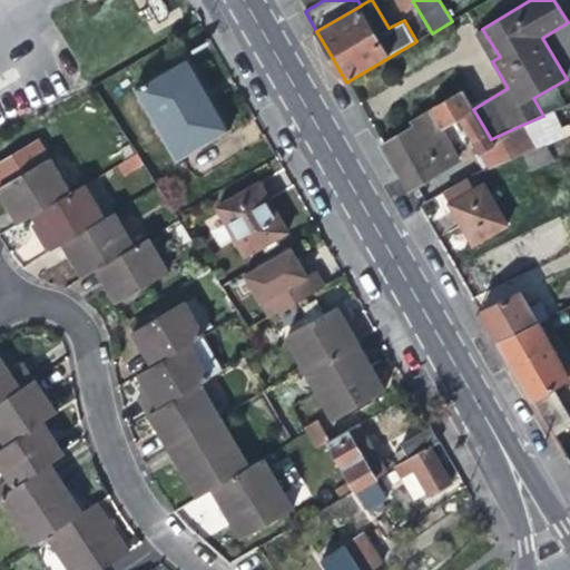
[(475,33),(492,61),(500,57),(482,29),(475,33)]
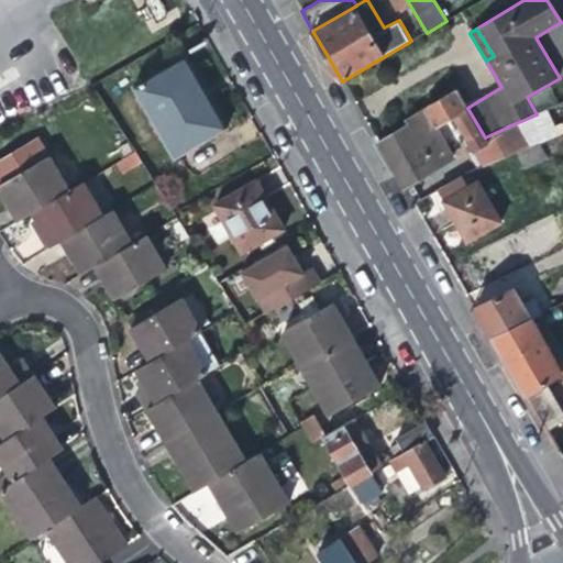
[(179,156),(227,128),(209,98),(186,61),(139,89),(179,156)]
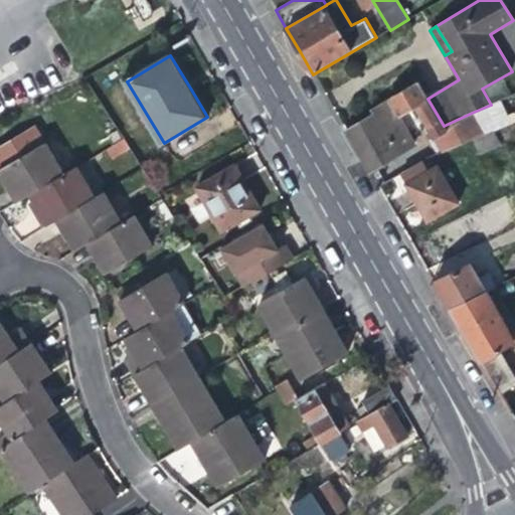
[(483,136),(472,113),(459,119),(444,126),(427,99),(417,82),(388,99),(399,118),(415,109),(442,153),(472,141),(483,136)]
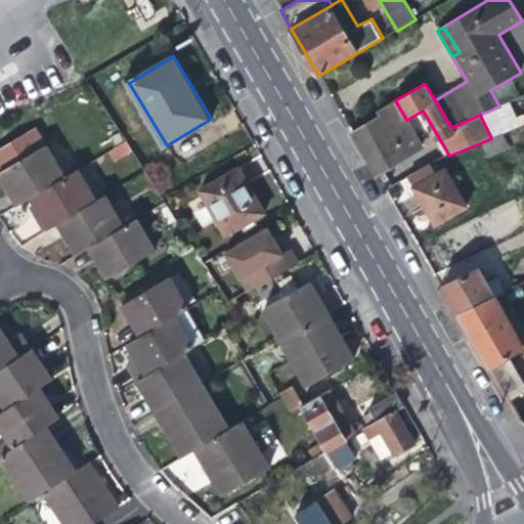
[(417,137),(406,120),(395,100),(378,110),(381,115),(351,132),(363,153),(373,169),(402,151),(400,146),(417,137)]
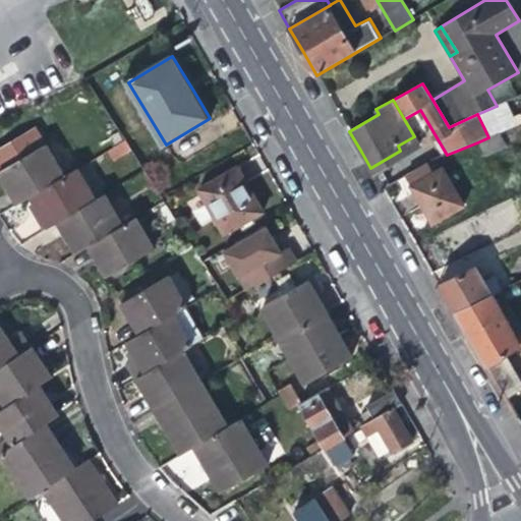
[(498,133),(488,137),(477,142),(484,156),(506,146),(498,133)]
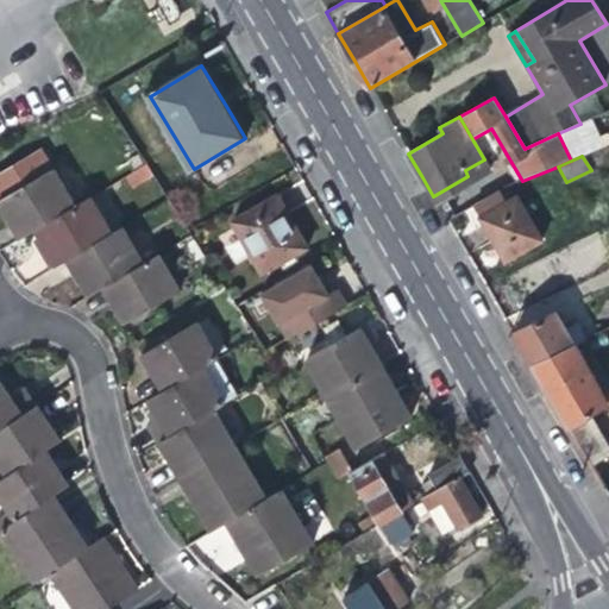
[(24,239),(38,230),(79,206),(56,170),(1,202),(13,221),(24,239)]
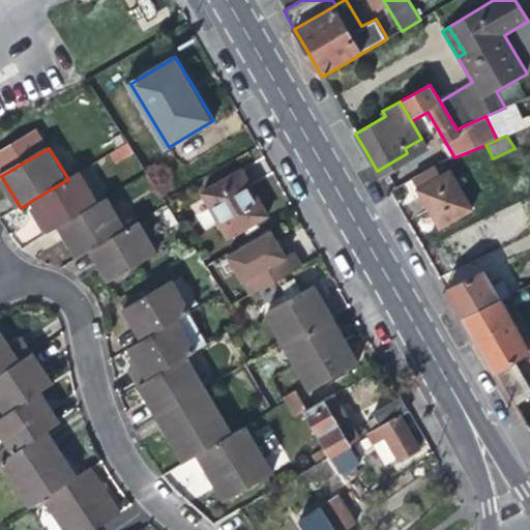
[(436,166),(412,179),(428,206),(441,228),(472,209),(449,171),(441,175),(436,166)]
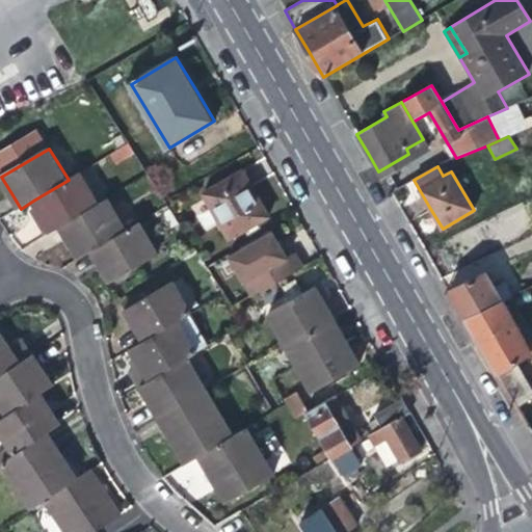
[(231,239),(271,215),(259,195),(244,170),(205,194),(231,239)]
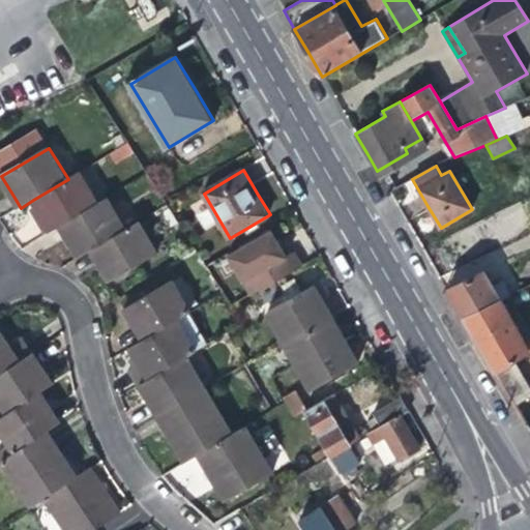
[(81,172),(68,179),(33,200),(43,218),(52,232),(61,227),(99,203),(81,172)]
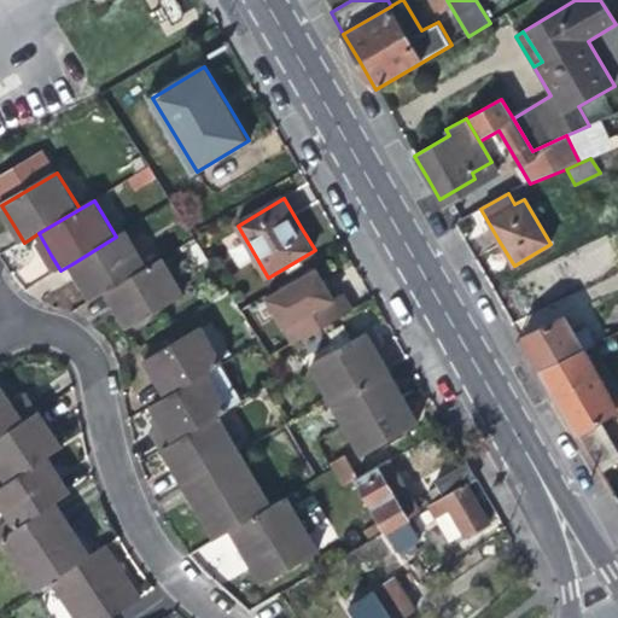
[(126,232),(116,237),(71,264),(83,284),(93,301),(108,292),(147,268),(126,232)]
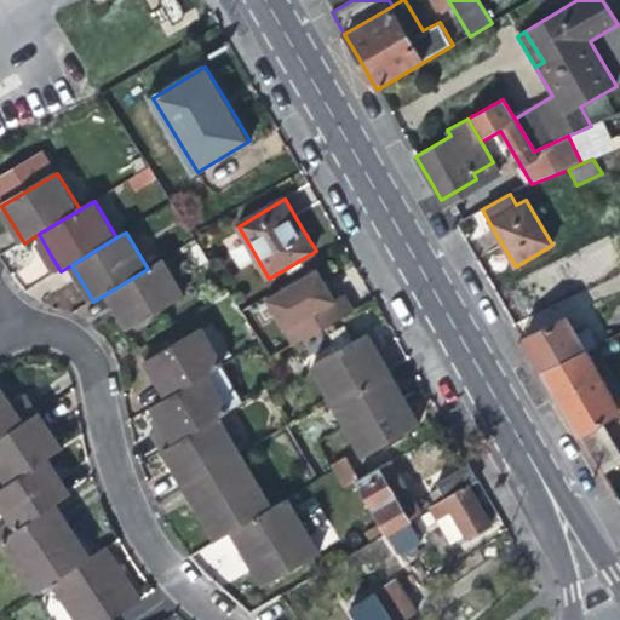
[(164,259),(148,269),(108,293),(121,315),(130,329),(185,297),(164,259)]
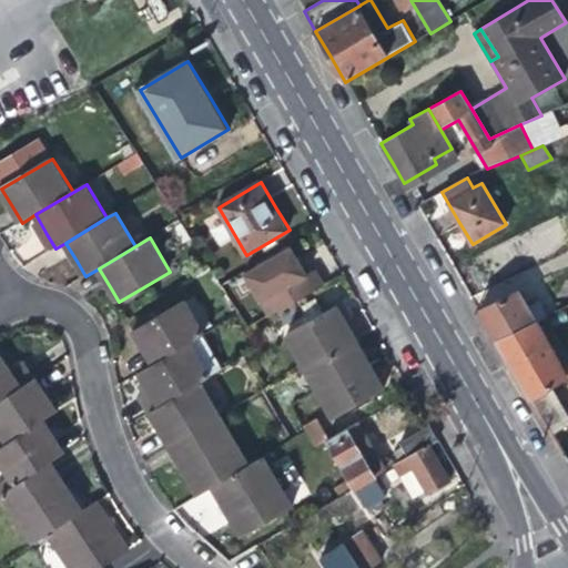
[(270,320),(324,287),(316,272),(307,277),(288,245),(242,273),(270,320)]
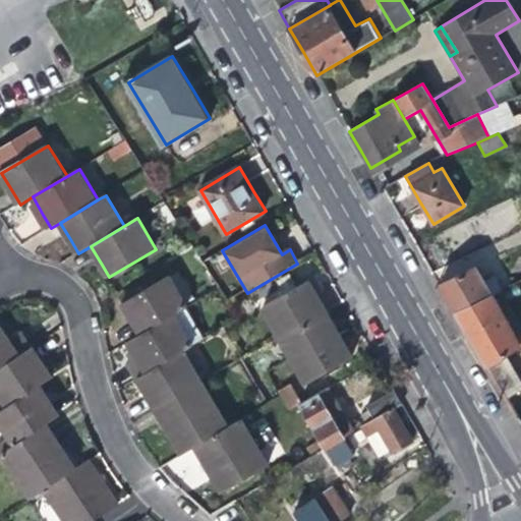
[(478,267),(440,287),(448,301),(455,313),(493,293),(478,267)]
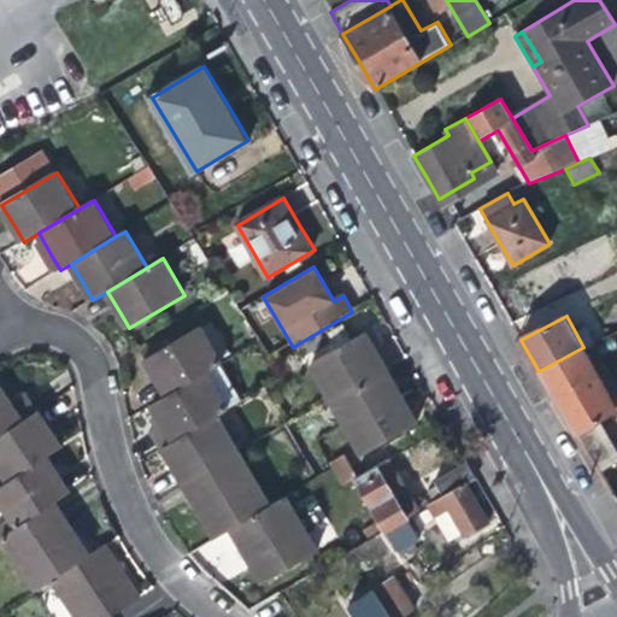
[(158,377),(168,394),(207,370),(233,356),(212,321),(147,359),(158,377)]
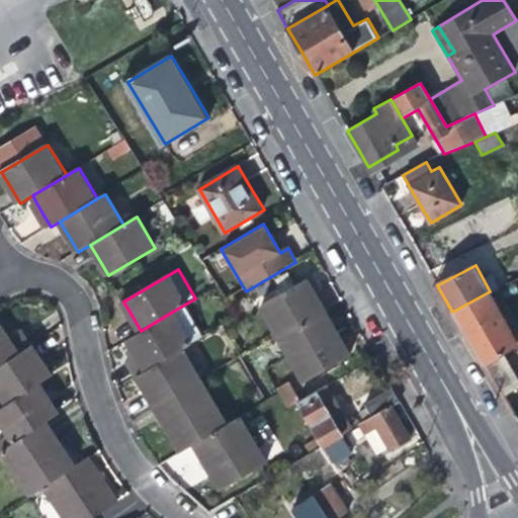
[(261,307),(278,336),(326,310),(317,293),(309,278),(296,285),(289,273),(277,280),(284,292),(261,307)]
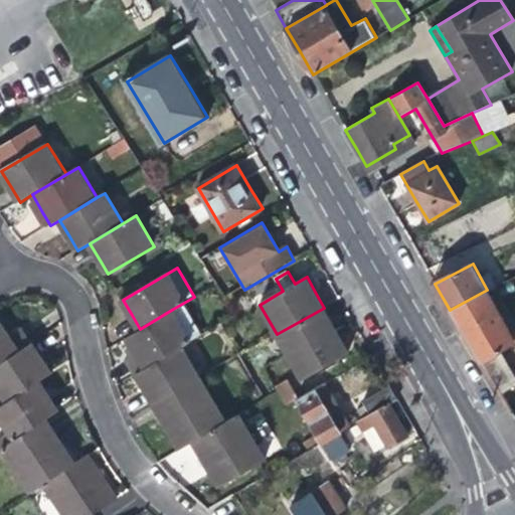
[(513,339),(487,290),(450,310),(501,399),(509,394),(507,390),(514,384),(514,377),(498,346),(513,339)]
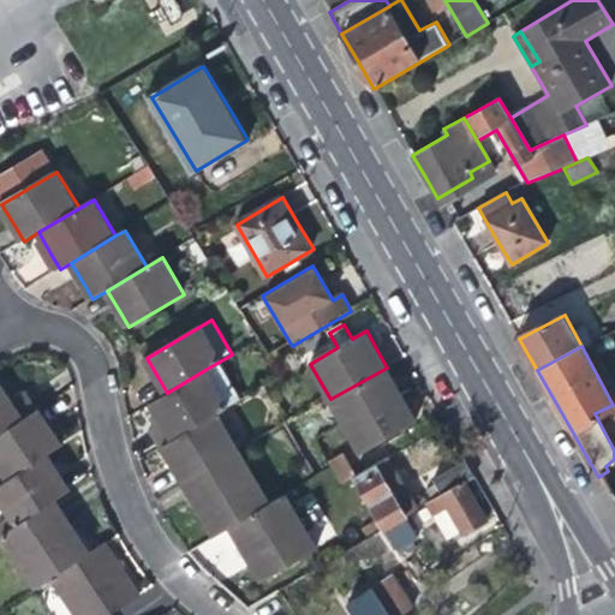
[(401,393),(387,368),(330,399),(362,454),(418,421),(401,393)]
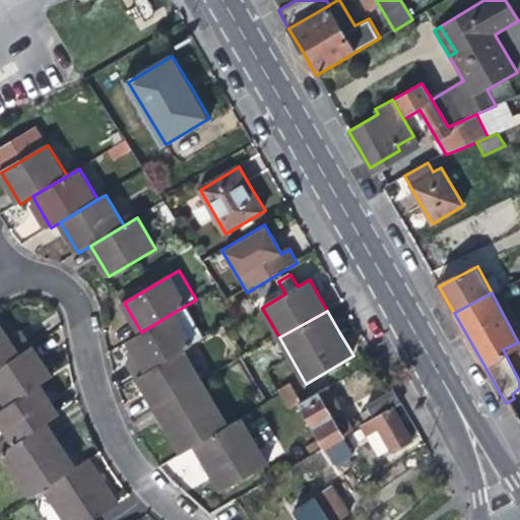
[(194,344),(175,312),(141,332),(127,340),(133,351),(136,356),(127,363),(136,378),(185,349),(194,344)]
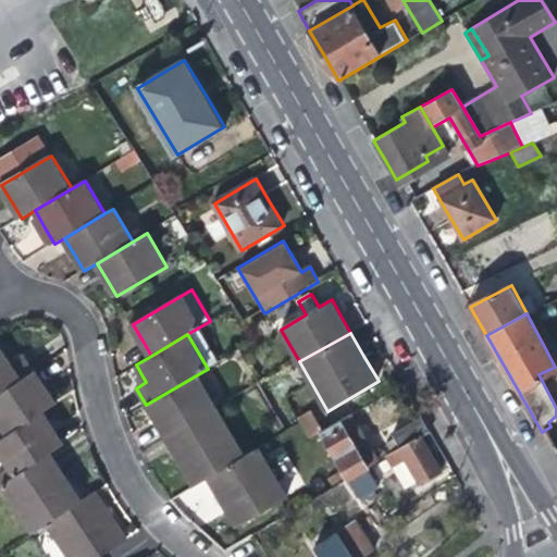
[(0,348),(0,394),(36,371),(26,357),(12,366),(8,358),(1,348),(0,348)]
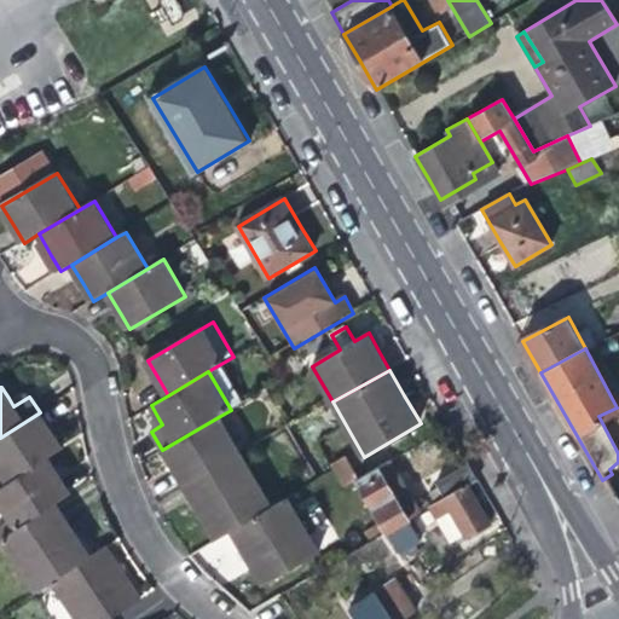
[(51,428),(40,412),(0,438),(0,490),(48,460),(64,450),(51,428)]
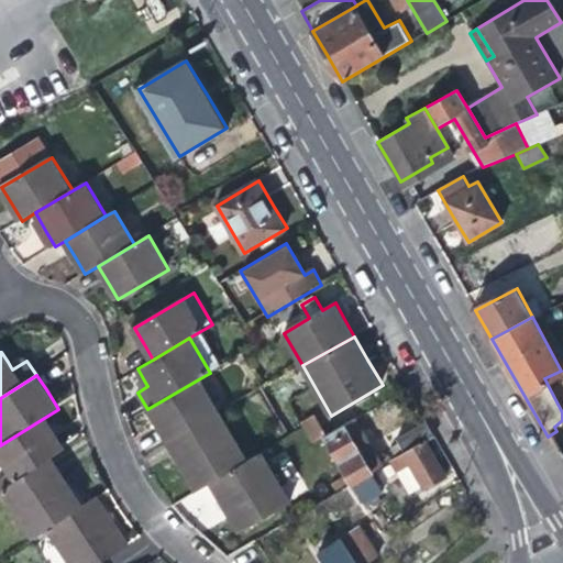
[(219,411),(200,378),(147,409),(157,426),(167,441),(219,411)]
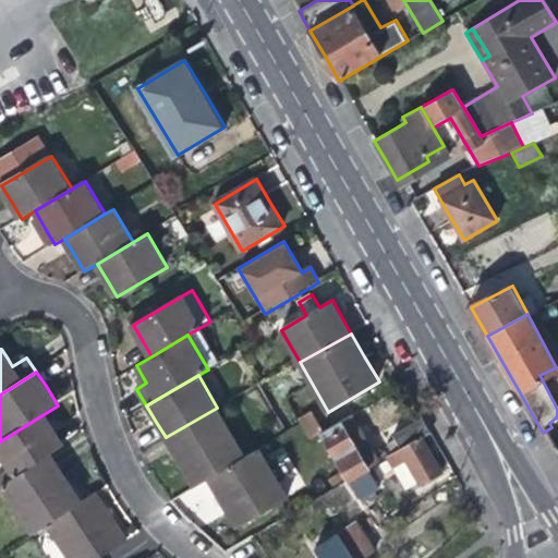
[(246,457),(217,408),(166,437),(181,462),(195,487),(209,478),(246,457)]
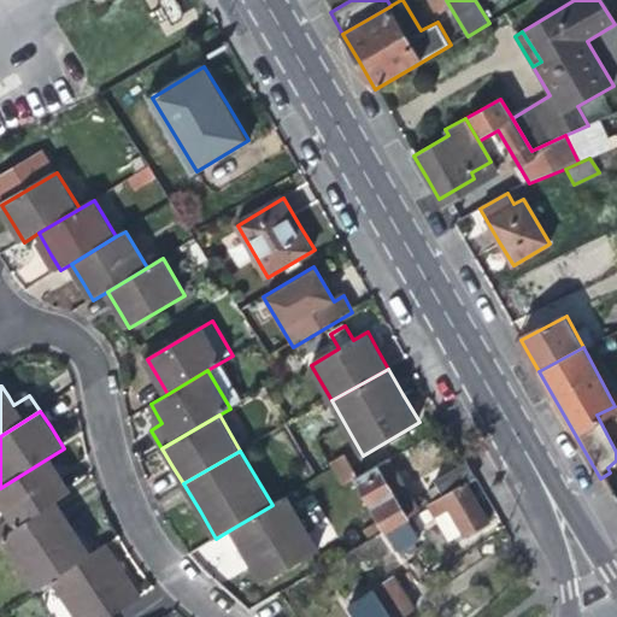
[(342,456),(328,463),(340,486),(354,479),(342,456)]
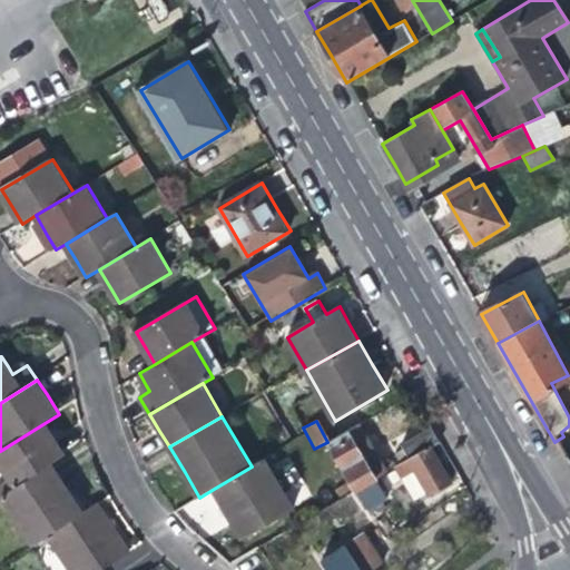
[(56,439),(45,423),(0,451),(0,463),(17,488),(51,465),(67,457),(56,439)]
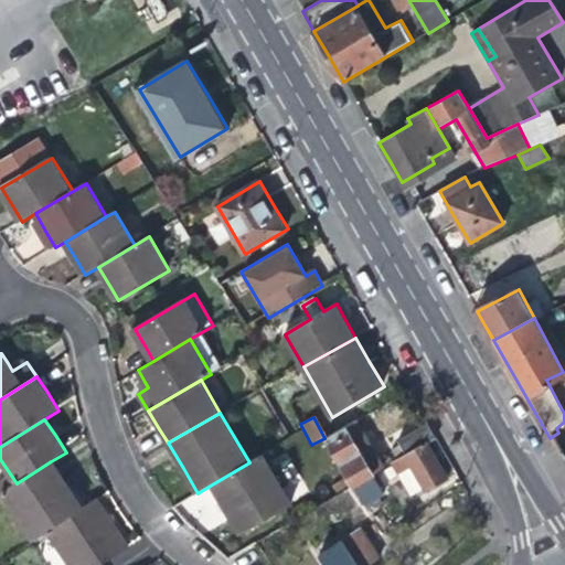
[(327,437),(356,487),(376,475),(386,469),(372,444),(358,419),(327,437)]
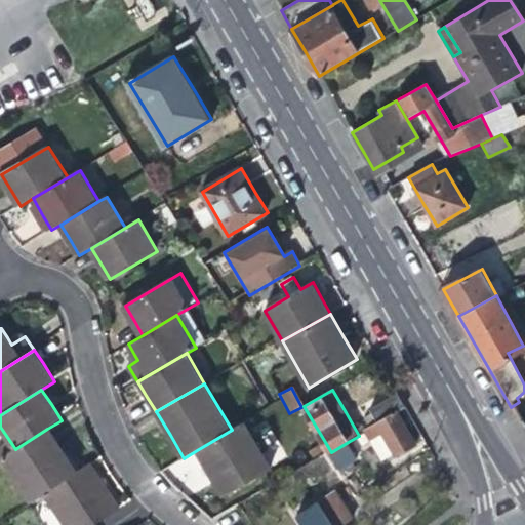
[(364,417),(371,429),(399,412),(406,408),(397,394),(369,409),(371,413),(364,417)]
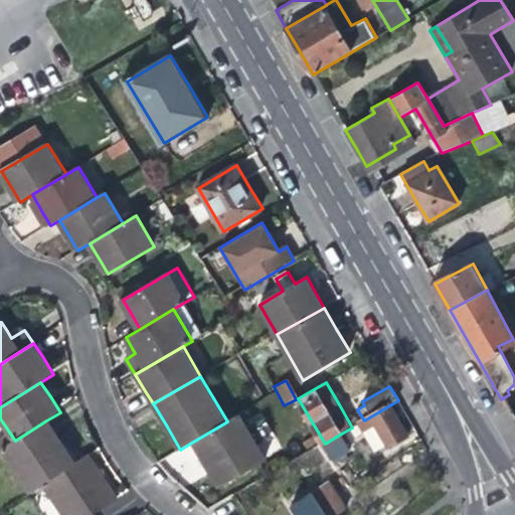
[(400,420),(391,404),(364,420),(358,423),(363,433),(375,426),(388,449),(408,437),(400,420)]
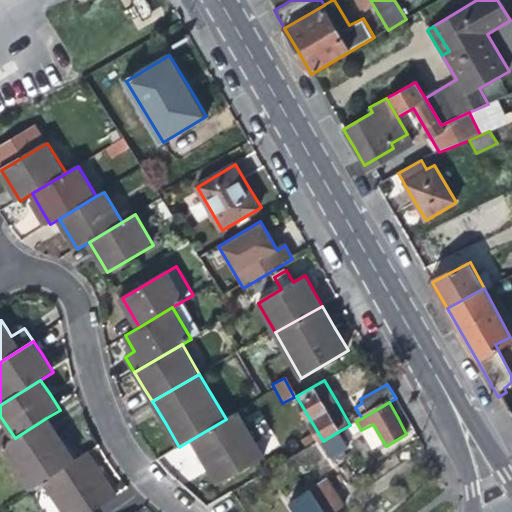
[(238,411),(226,419),(192,439),(206,463),(219,484),(265,456),(238,411)]
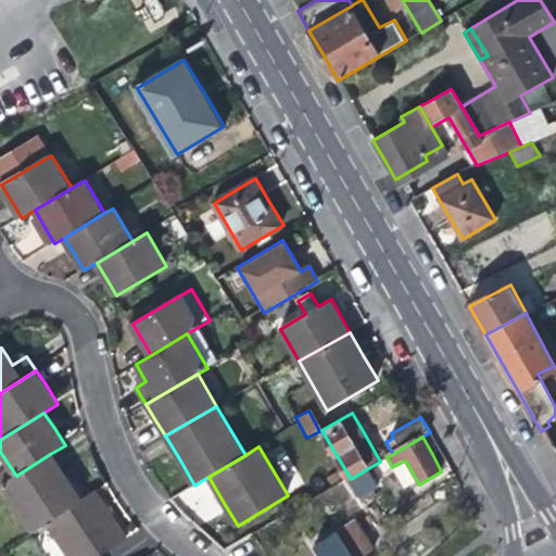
[(67,480),(50,454),(16,476),(1,485),(33,531),(47,522),(81,501),(67,480)]
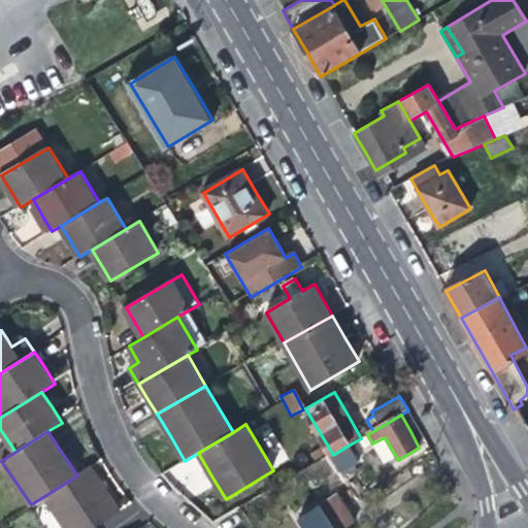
[(349,481),(333,455),(294,475),(301,489),(322,474),(333,490),(349,481)]
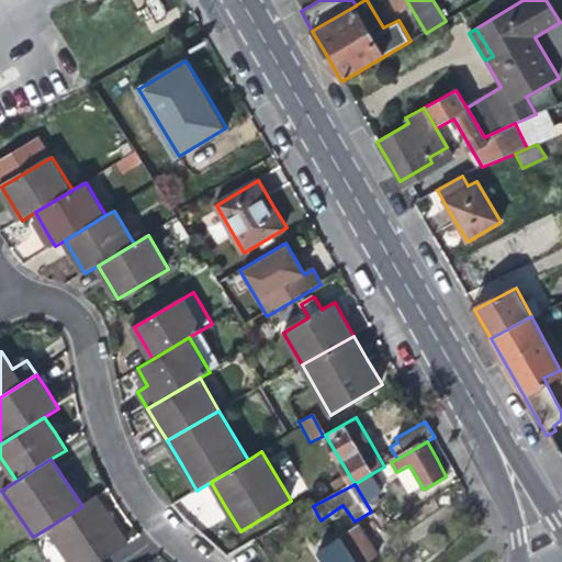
[(97,497),(82,506),(47,528),(68,561),(101,561),(128,546),(112,520),(97,497)]
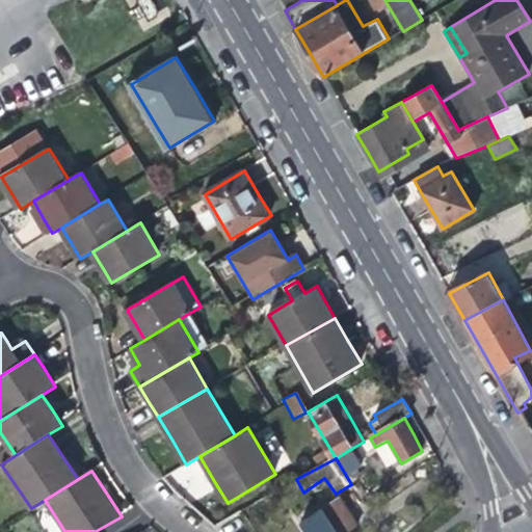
[(347,531),(358,524),(351,514),(340,499),(303,523),(309,531),(347,531)]
